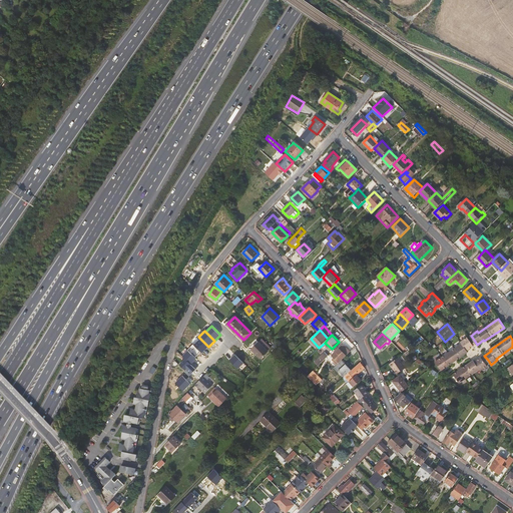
[(442,371),(468,353),(467,351),(474,347),(471,342),(468,338),(461,342),(462,344),(436,362),(442,371)]
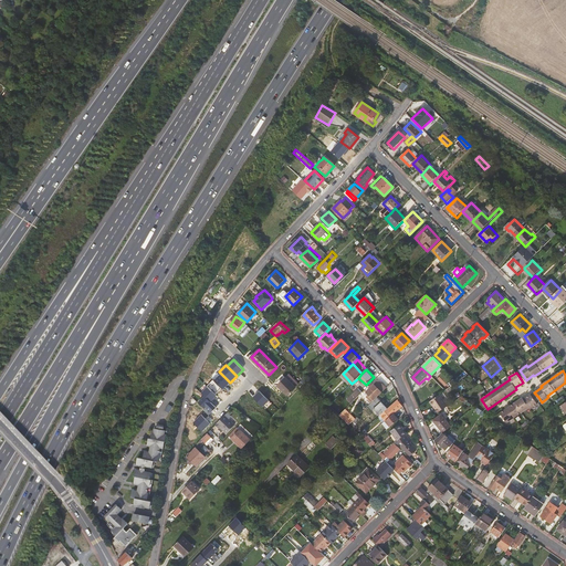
[(223,389),(230,383),(221,374),(215,380),(223,389)]
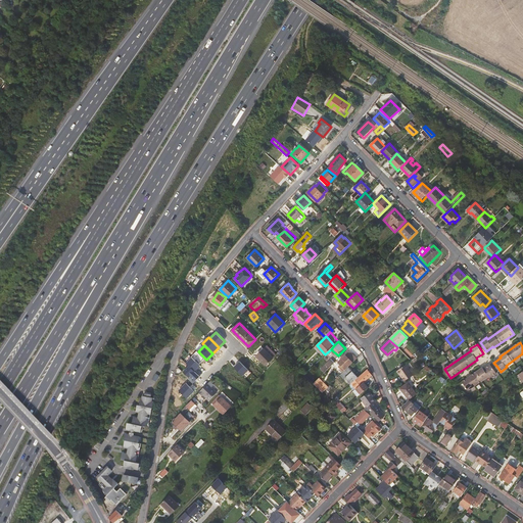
[(266,366),(273,359),(264,349),(256,357),(266,366)]
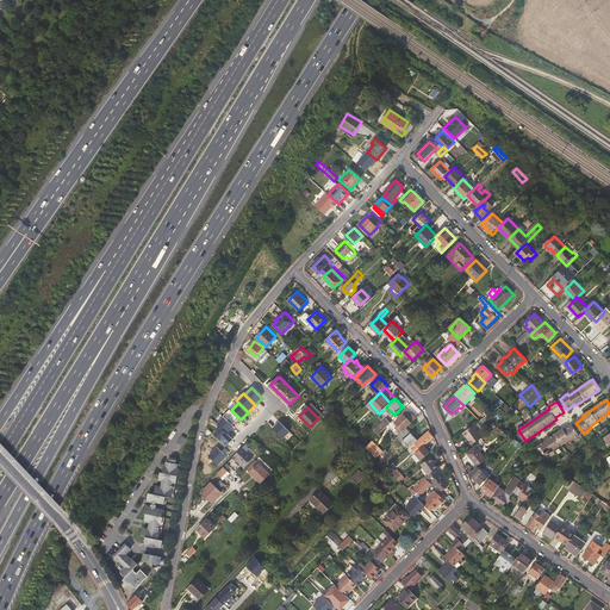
[(230,410),(224,415),(234,424),(240,419),(230,410)]
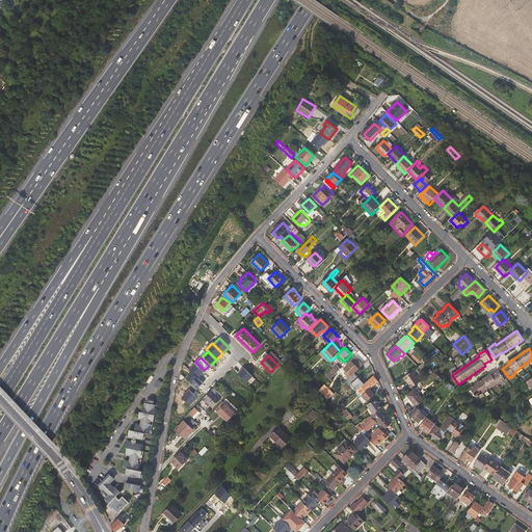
[(364,364),(356,357),(344,370),(346,372),(346,373),(350,377),(364,364)]
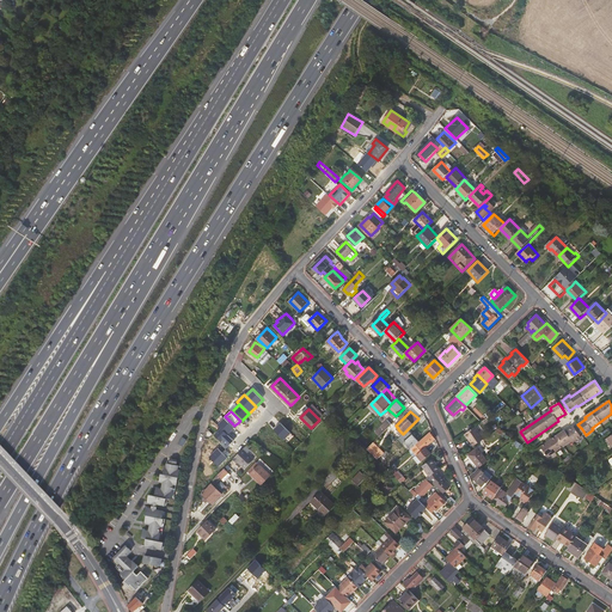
[(225,418),(219,424),(221,428),(228,434),(234,427),(225,418)]
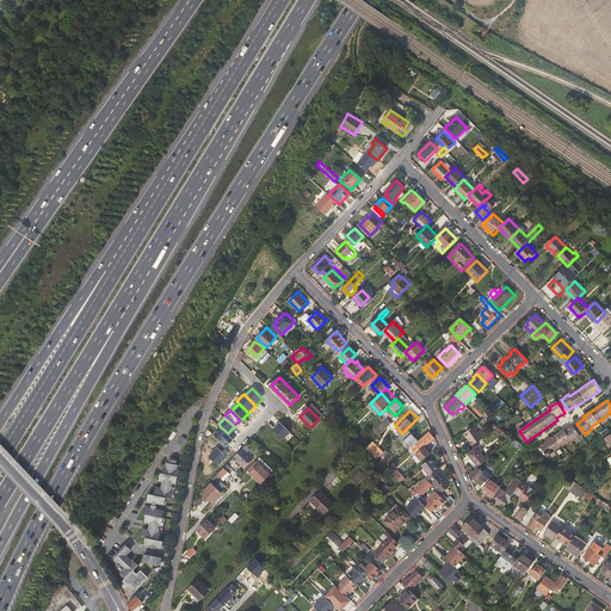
[(291,432),(281,421),(275,429),(284,439),(291,432)]
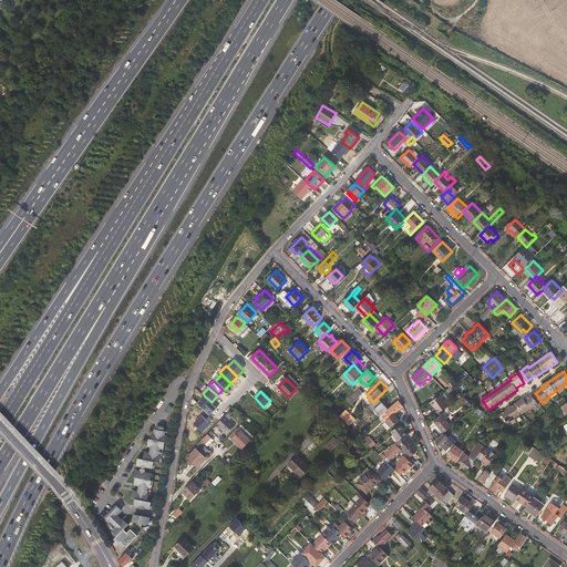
[(352,404),(359,398),(354,393),(348,400),(352,404)]
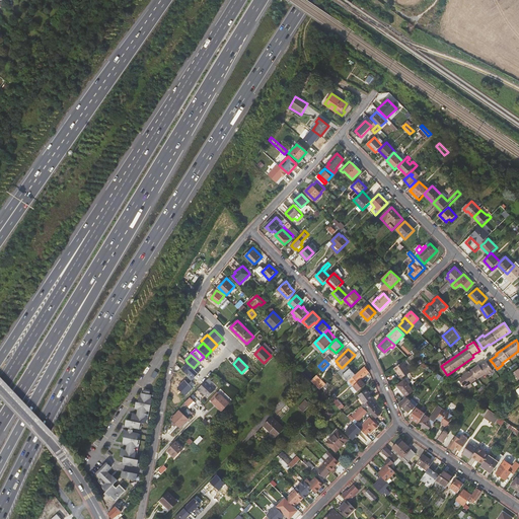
[(402,377),(413,371),(411,367),(409,369),(403,362),(394,368),(398,373),(399,372),(402,377)]
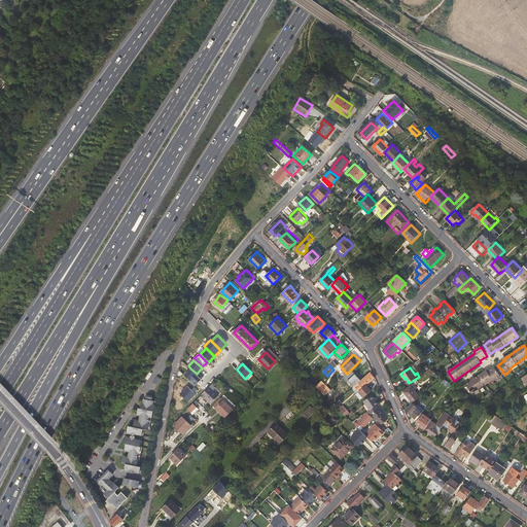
[(486,385),(493,380),(494,382),(501,377),(498,372),(495,367),(491,370),(488,372),(487,371),(480,376),(486,385)]
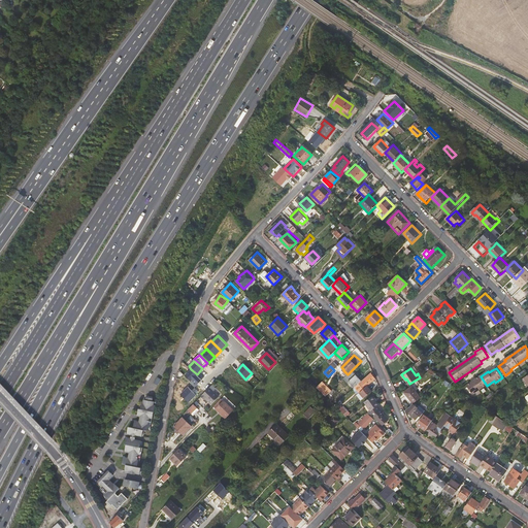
[(198,385),(202,380),(197,374),(191,369),(186,375),(191,381),(193,380),(198,385)]
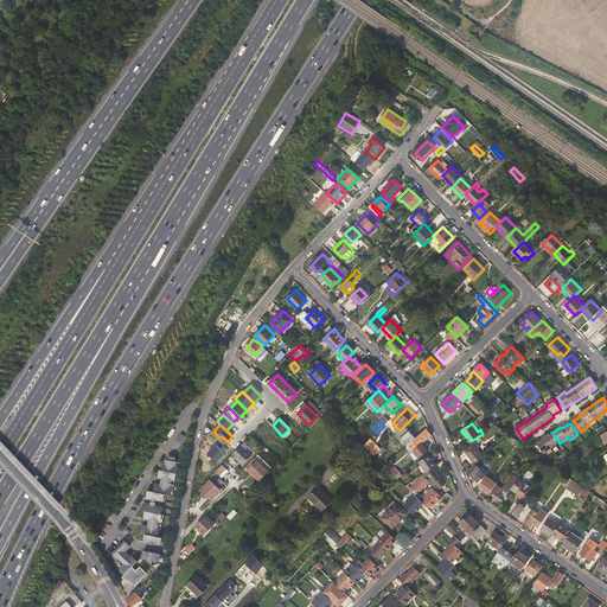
[(410,443),(416,438),(404,426),(395,435),(400,440),(401,439),(408,446),(410,443)]
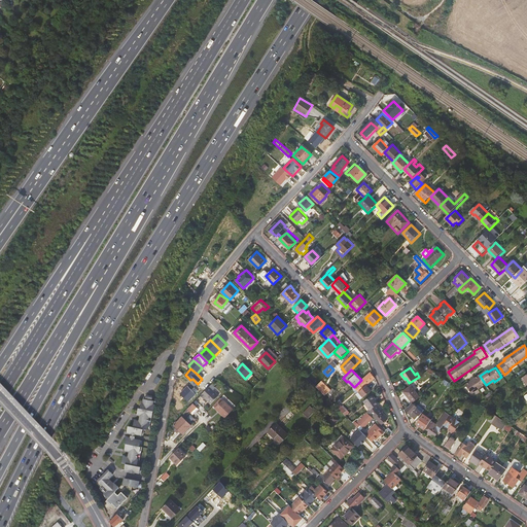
[(360,390),(366,386),(365,385),(375,376),(371,371),(361,380),(356,385),(360,390)]
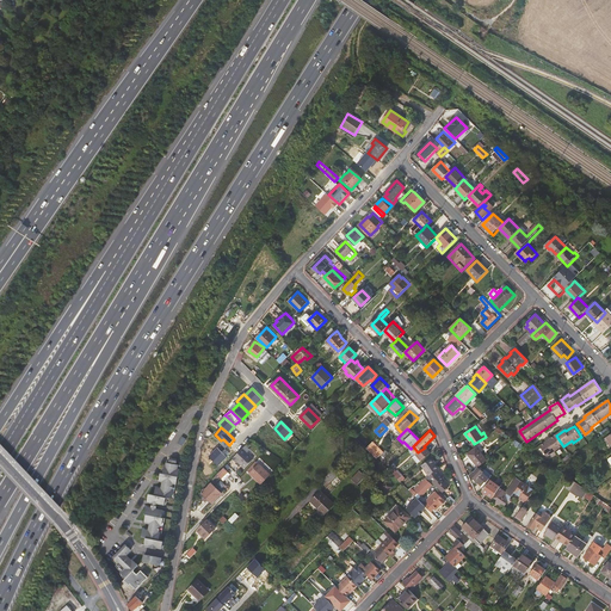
[(425,448),(426,446),(436,438),(434,436),(424,446),(425,448)]
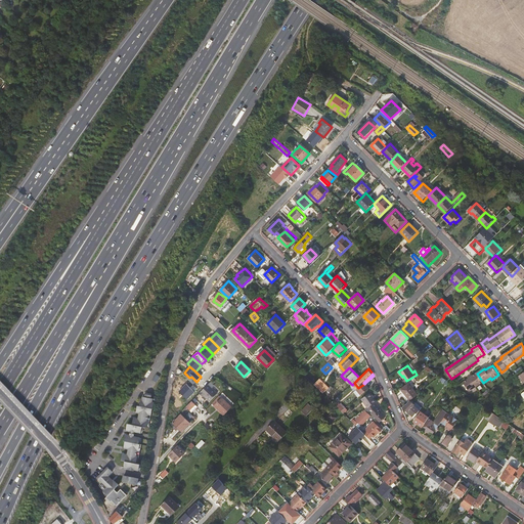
[(483,383),(477,374),(464,383),(470,392),(483,383)]
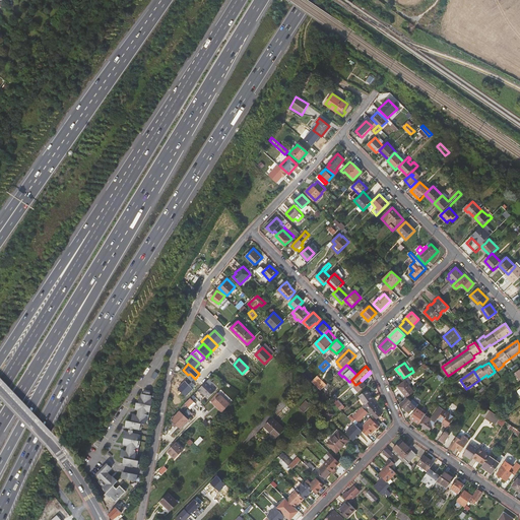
[(324,388),(319,382),(321,380),(318,376),(313,381),(322,390),(324,388)]
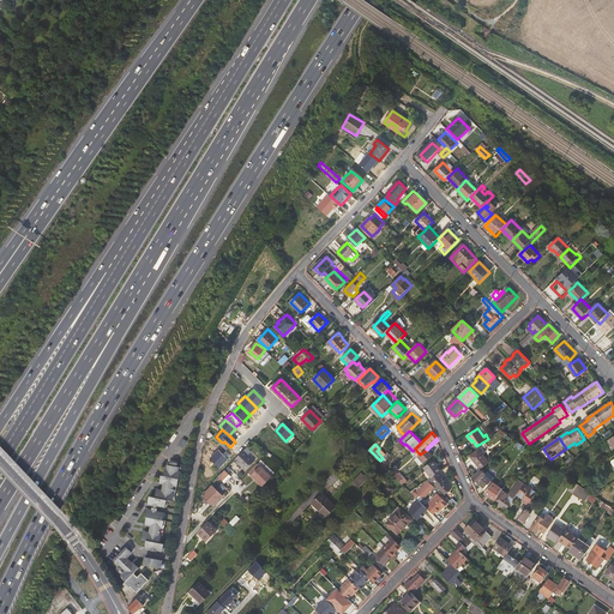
[(246,449),(236,458),(240,463),(241,462),(248,468),(258,459),(246,449)]
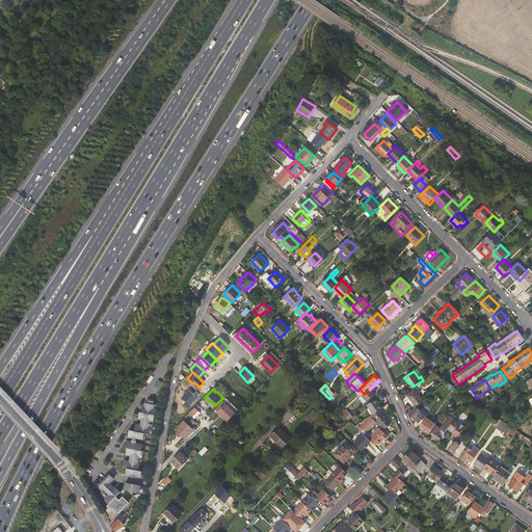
[(365,402),(375,393),(371,389),(370,390),(364,394),(361,397),(365,402)]
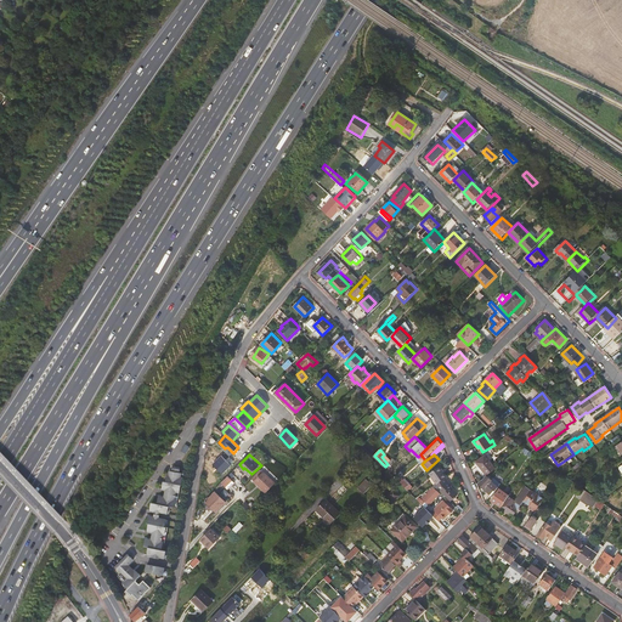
[(232,465),(221,456),(213,465),(222,475),(232,465)]
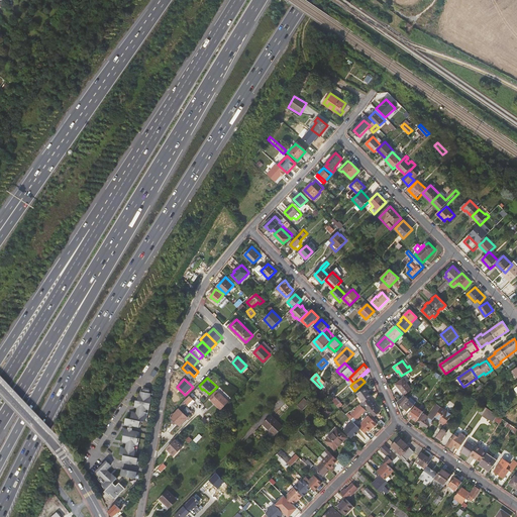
[(405,396),(412,390),(403,379),(396,384),(405,396)]
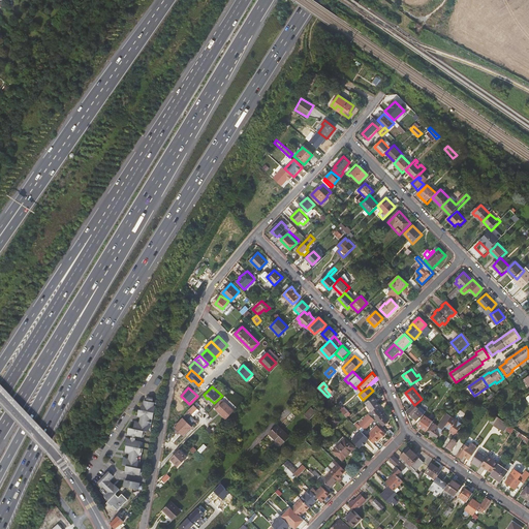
[(338,392),(335,390),(330,395),(332,398),(338,392)]
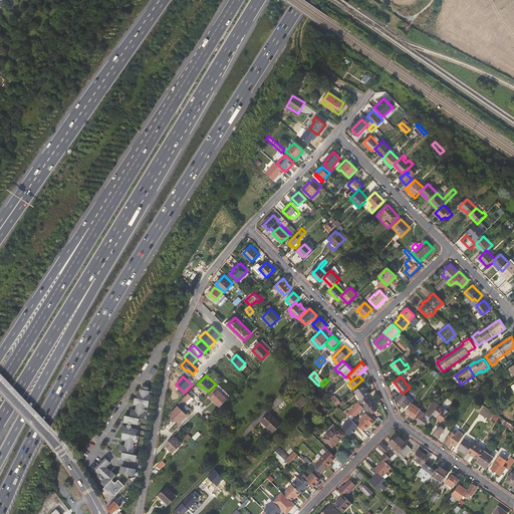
[(369,395),(370,394),(364,384),(355,391),(361,400),(369,395)]
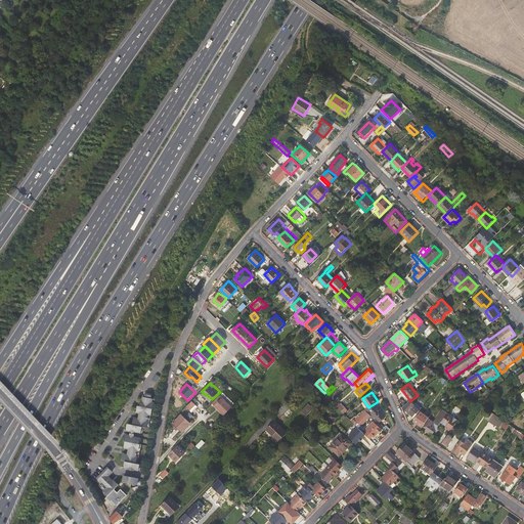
[(212,403),(214,405),(215,404),(222,396),(220,395),(212,403)]
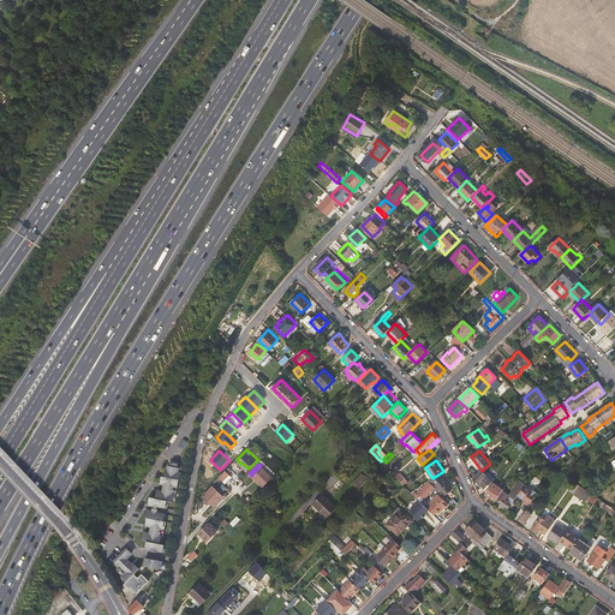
[(154,505),(159,506),(166,507),(167,501),(173,501),(175,494),(172,494),(174,485),(177,487),(179,487),(180,479),(177,478),(179,467),(177,467),(171,465),(168,465),(168,471),(165,470),(163,476),(162,476),(161,483),(163,484),(167,484),(165,493),(162,493),(157,491),(156,497),(150,497),(148,503),(154,505)]
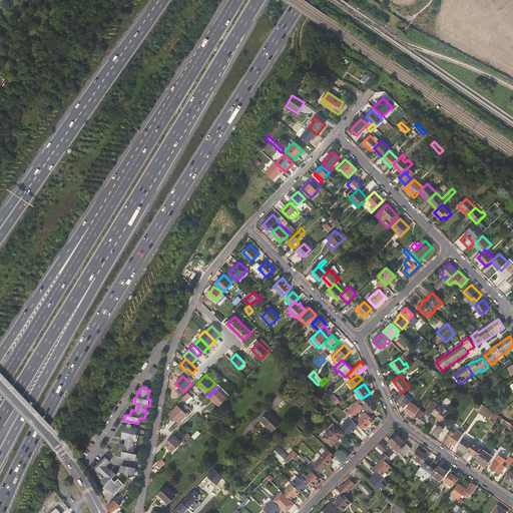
[(217,388),(210,396),(220,406),(227,398),(217,388)]
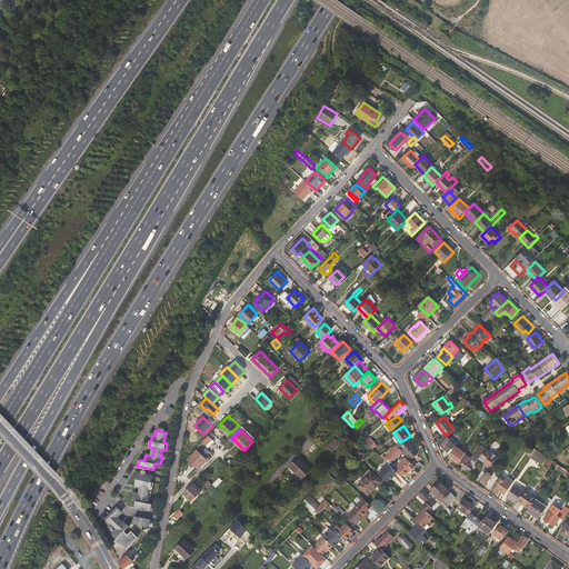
[(211,433),(206,439),(211,445),(217,439),(211,433)]
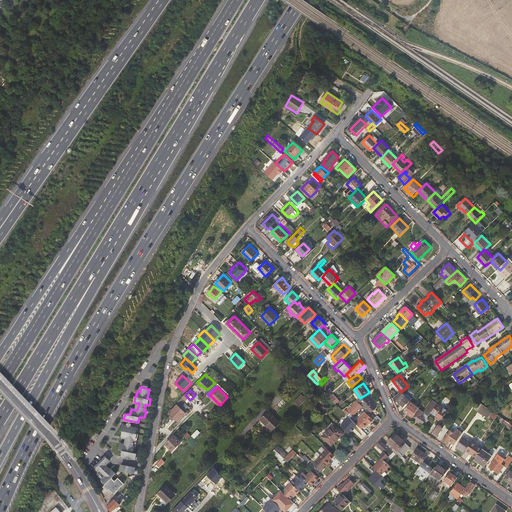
[(301,393),(295,401),(300,406),(307,399),(301,393)]
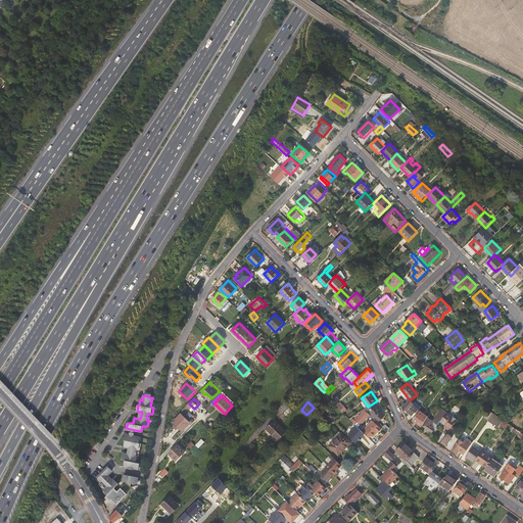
[(378,405),(376,401),(368,407),(370,410),(371,410),(373,409),(374,411),(371,413),(380,421),(384,416),(381,413),(383,412),(380,409),(381,408),(378,405)]
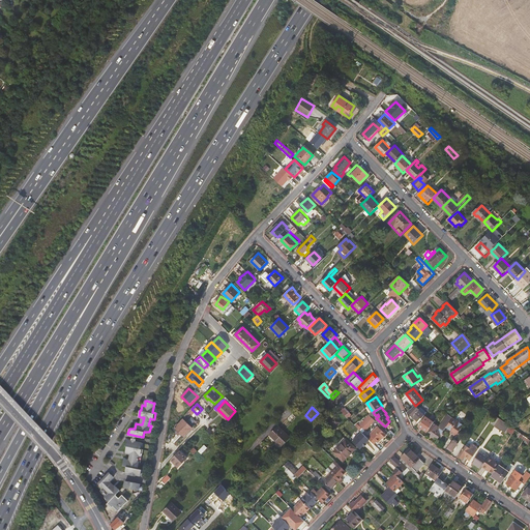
[(408,413),(412,416),(415,419),(418,421),(423,415),(418,411),(418,410),(414,407),(412,410),(411,409),(408,413)]
